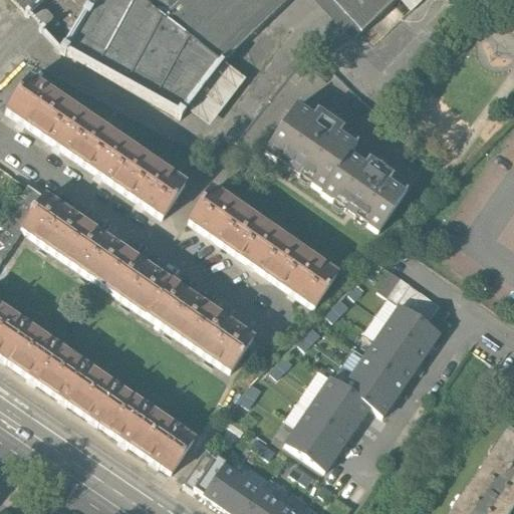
[(187,110),(222,64),(290,0),(311,0),(351,43),(397,0),(399,0),(411,12),(422,0),(8,0),(25,16),(42,0),(100,0),(84,16),(60,52),(180,120),(187,110)]
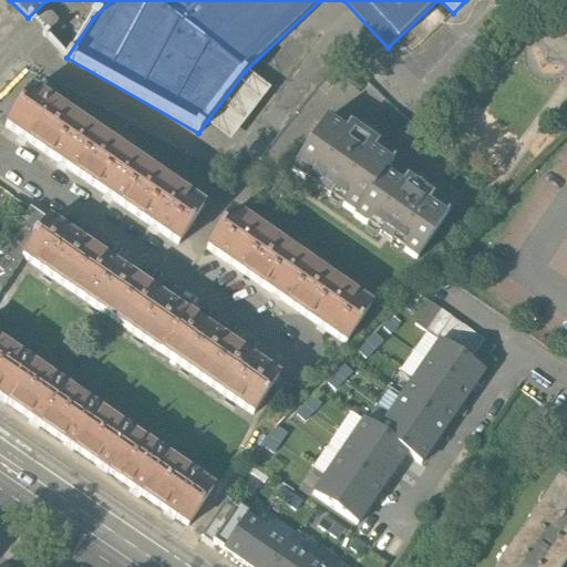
[(111,0),(74,0),(93,18),(111,0)]
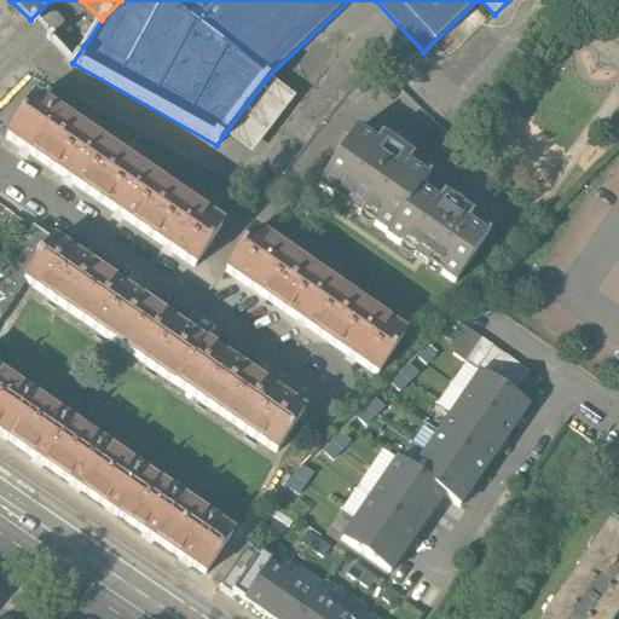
[(293,98),(267,77),(225,133),(252,152),(293,98)]
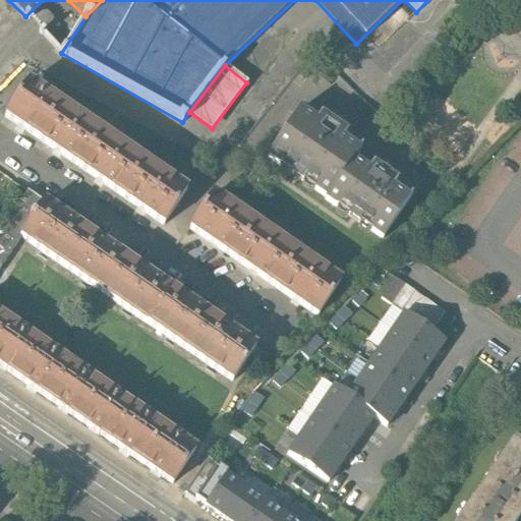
[(5,118),(36,139),(59,105),(29,84),(5,118)]
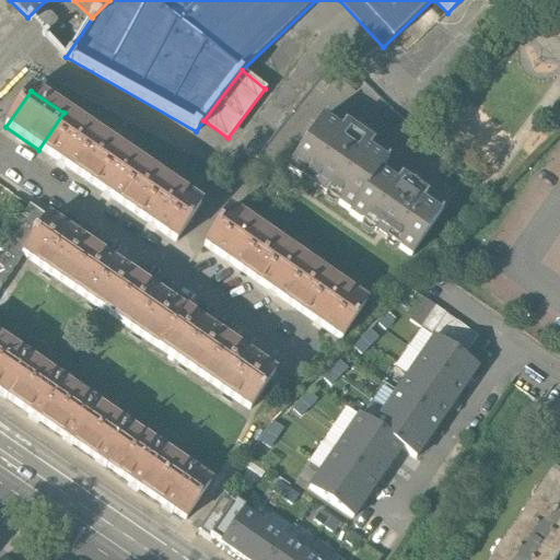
[(108,144),(63,113),(38,150),(84,181),(108,144)]
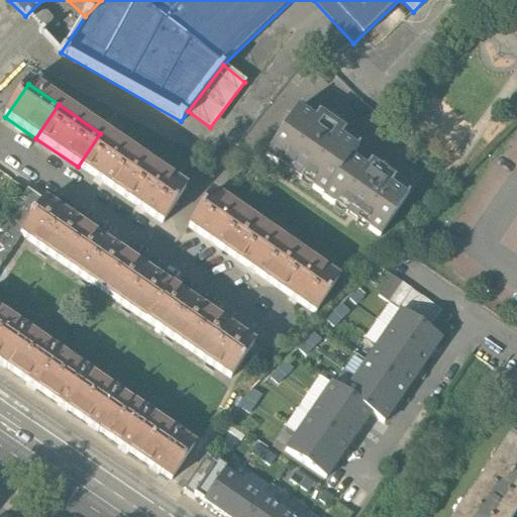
[(298,110),(266,158),(322,197),(335,179),(337,180),(349,163),(356,152),(339,140),(345,132),(320,115),(315,123),(298,110)]
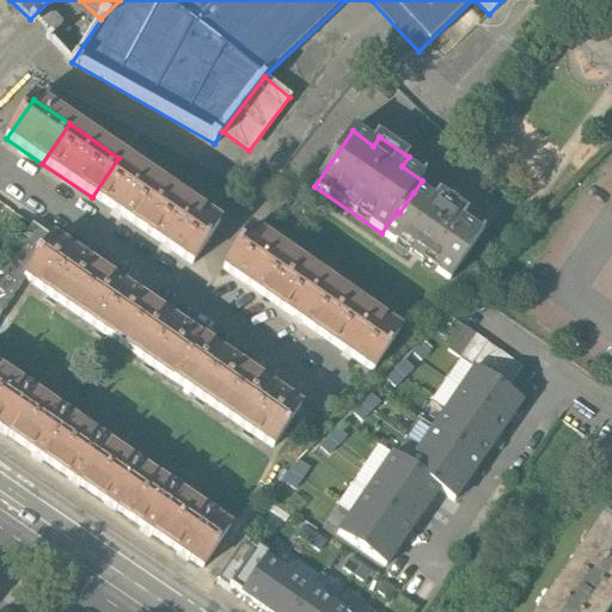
[(92,197),(141,231),(167,191),(118,158),(92,197)]
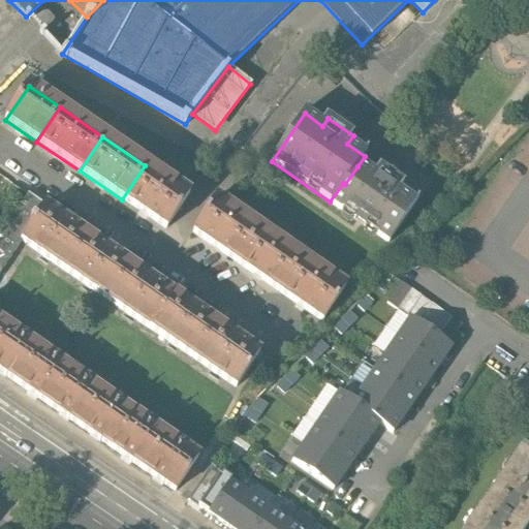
[(188,195),(145,165),(122,199),(165,229),(188,195)]
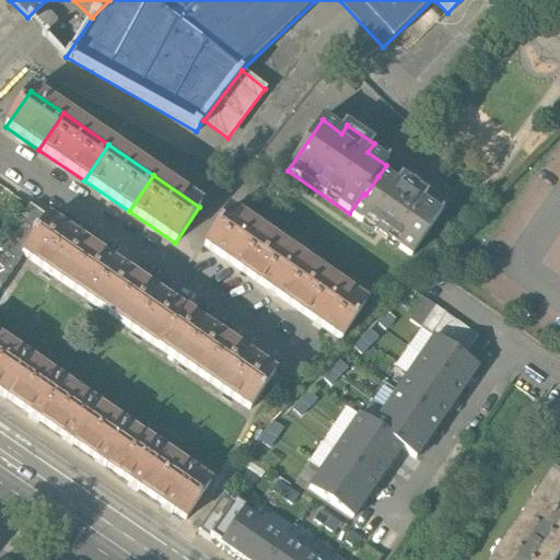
[(395,187),(378,176),(365,195),(363,194),(349,213),(410,256),(438,218),(420,206),(426,198),(400,179),(395,187)]
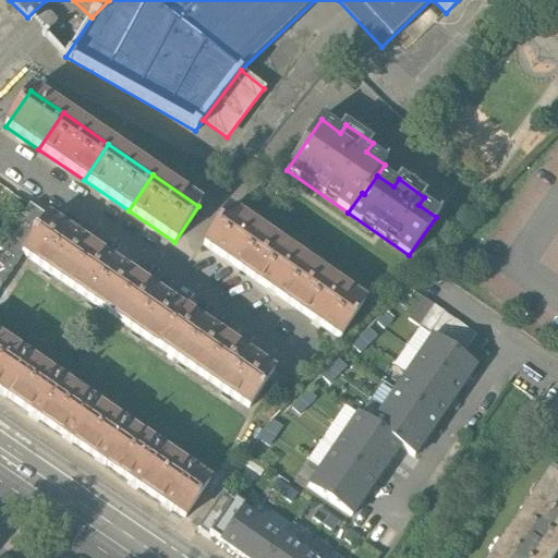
[(0,215),(13,196),(0,186),(0,215)]
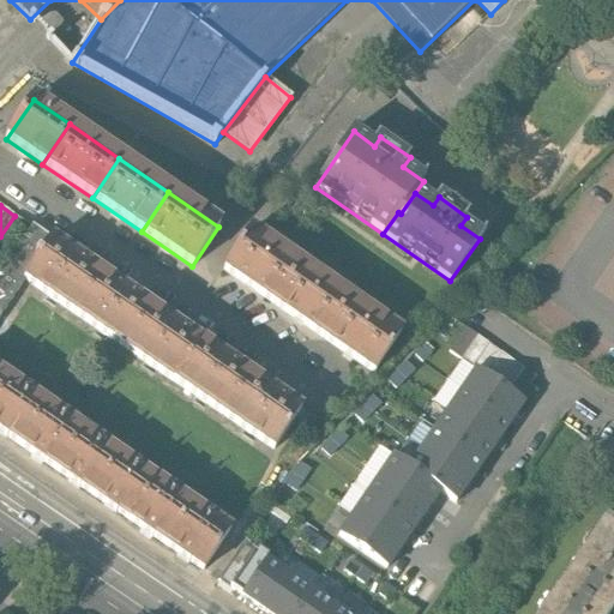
[(31,227),(14,216),(0,236),(0,248),(11,257),(31,227)]
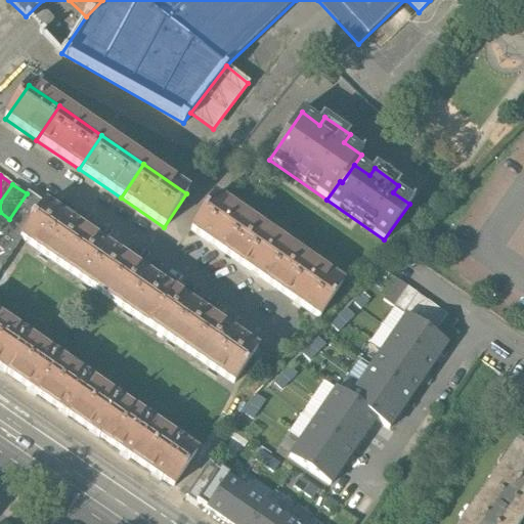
[(0,269),(20,239),(44,206),(27,193),(9,219),(0,231),(0,269)]
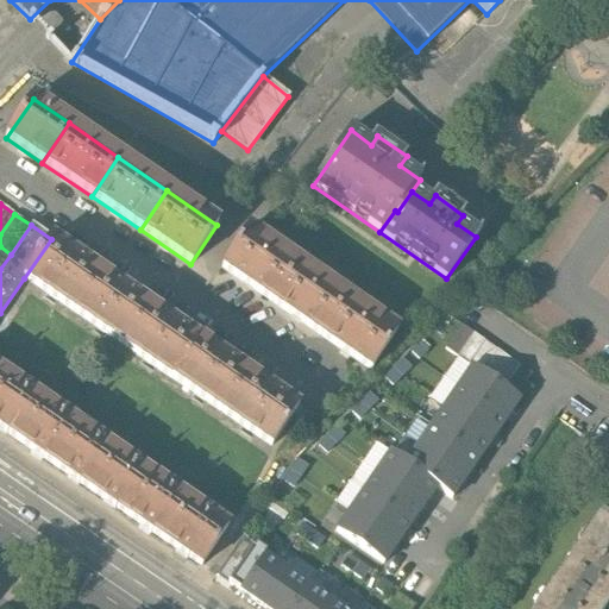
[(223,270),(272,303),(299,264),(249,231),(223,270)]
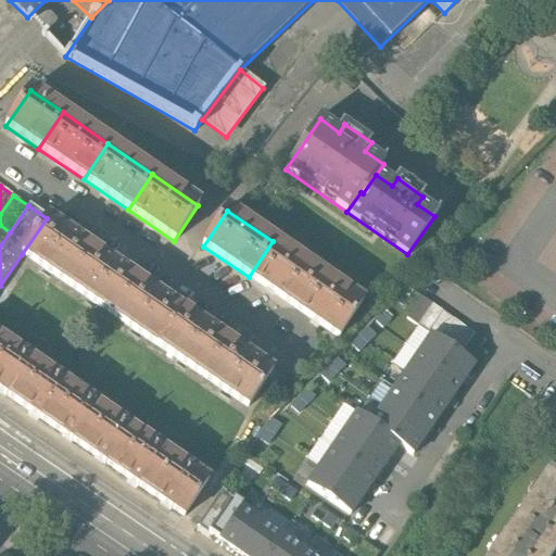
[(22,254),(67,285),(91,250),(47,218),(22,254)]
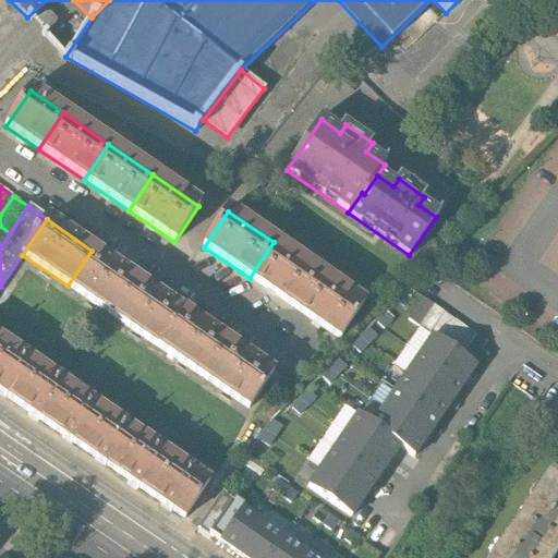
[(319,274),(274,242),(250,278),(295,310),(319,274)]
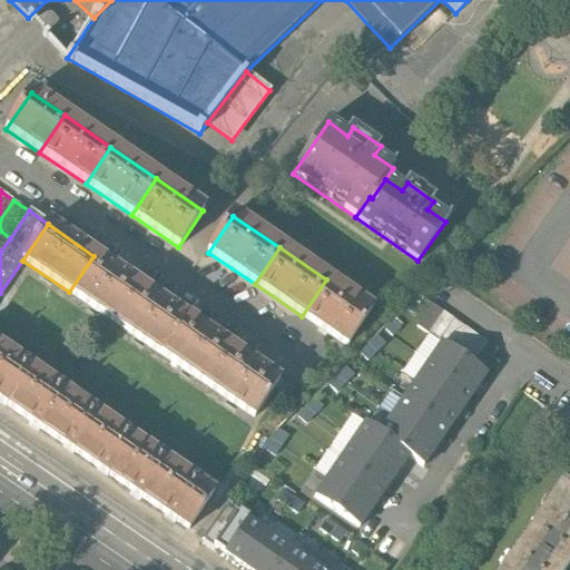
[(140,287),(94,256),(69,292),(115,324),(140,287)]
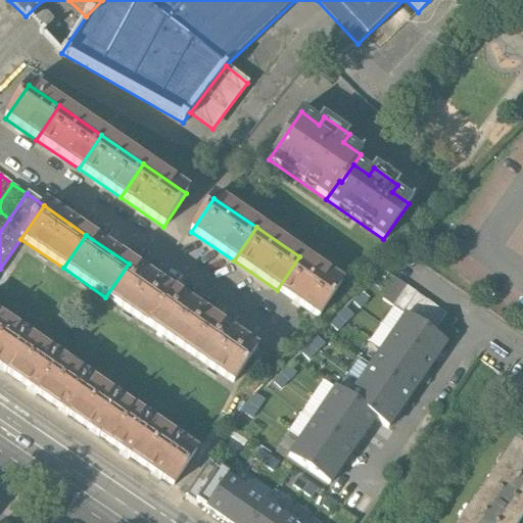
[(342,285),(299,256),(277,290),(320,319),(342,285)]
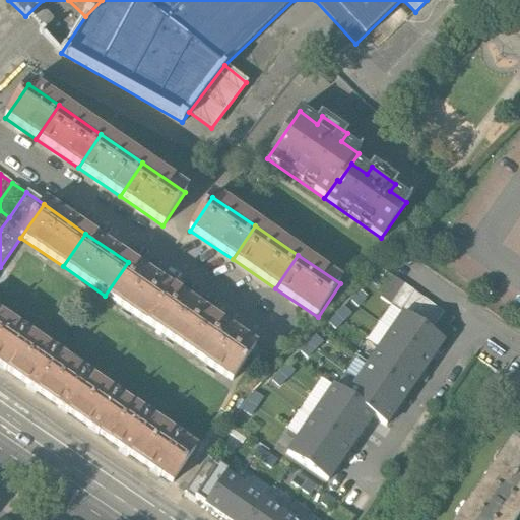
[(170,291),(128,262),(105,296),(147,324),(170,291)]
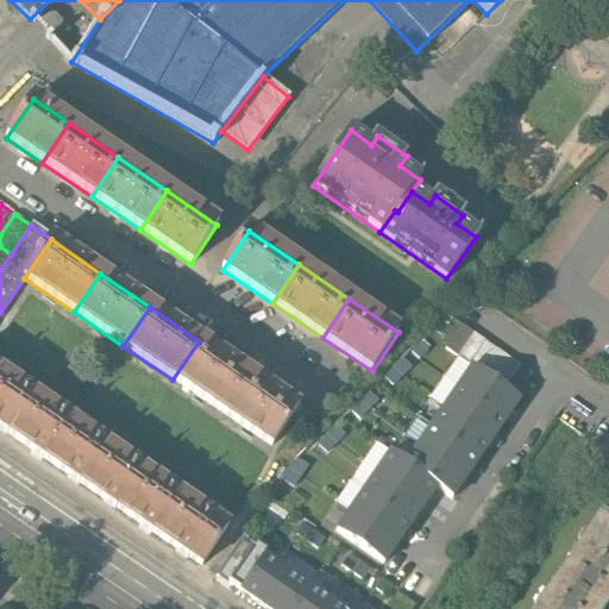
[(462,327),(445,351),(471,369),(514,400),(531,376),(462,327)]
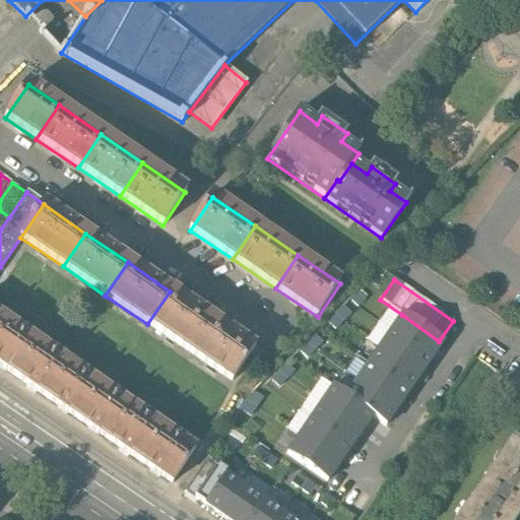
[(212,320),(170,291),(147,324),(190,353),(212,320)]
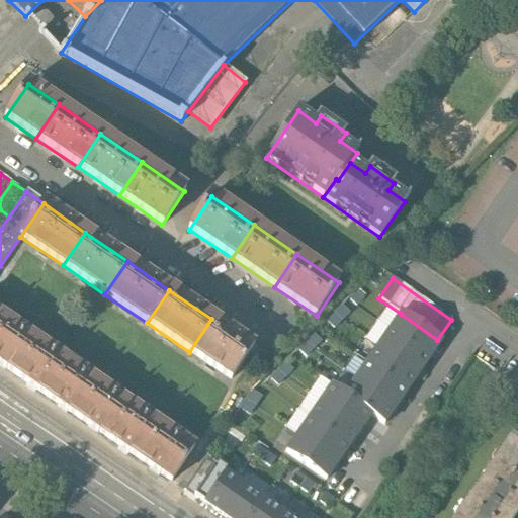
[(390,331),(430,358),(441,342),(437,340),(401,314),(390,331)]
